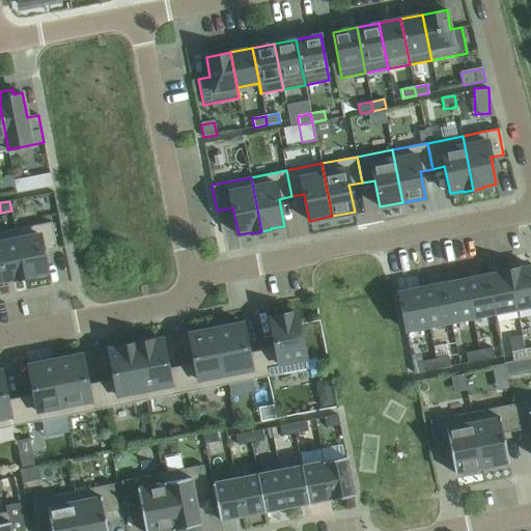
[(51,222),(15,229),(25,278),(34,276),(34,275),(47,272),(43,251),(56,248),(51,222)]
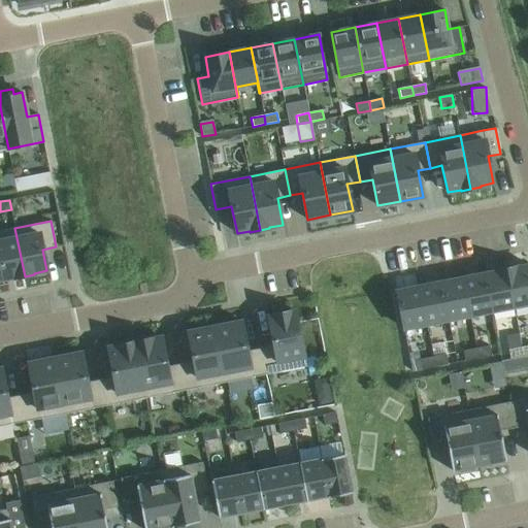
[(14,277),(25,276),(14,228),(0,230),(0,267),(2,279),(14,276),(14,277)]
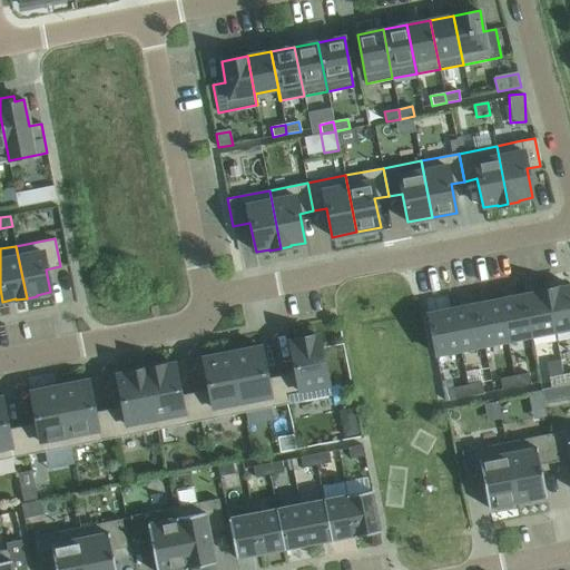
[(554,331),(569,327),(569,286),(558,290),(557,287),(547,290),(554,331)]
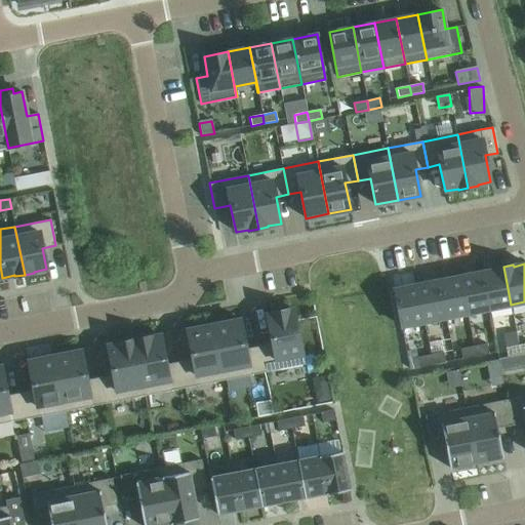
[(511,305),(503,267),(493,269),(494,270),(483,272),(490,309),(511,305)]
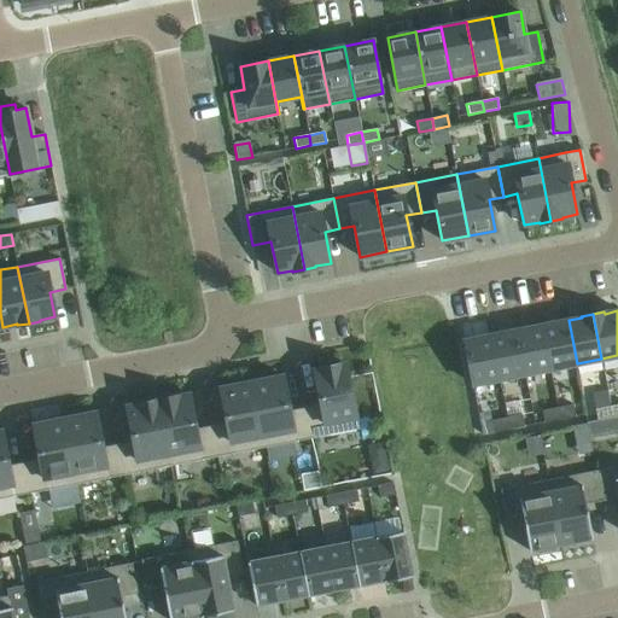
[(577,363),(569,320),(542,326),(551,369),(577,363)]
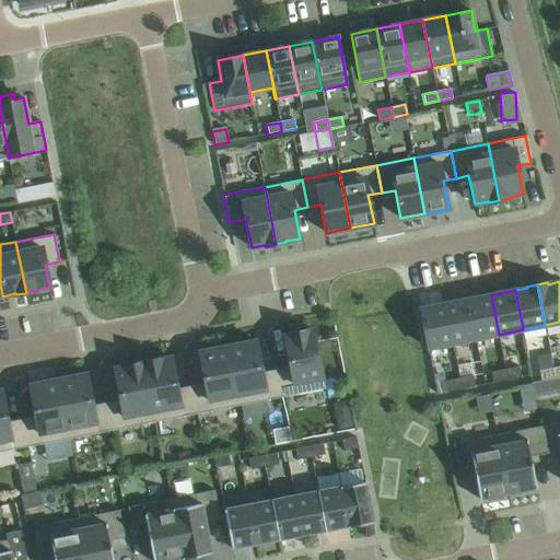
[(499,335),(491,295),(468,300),(476,339),(499,335)]
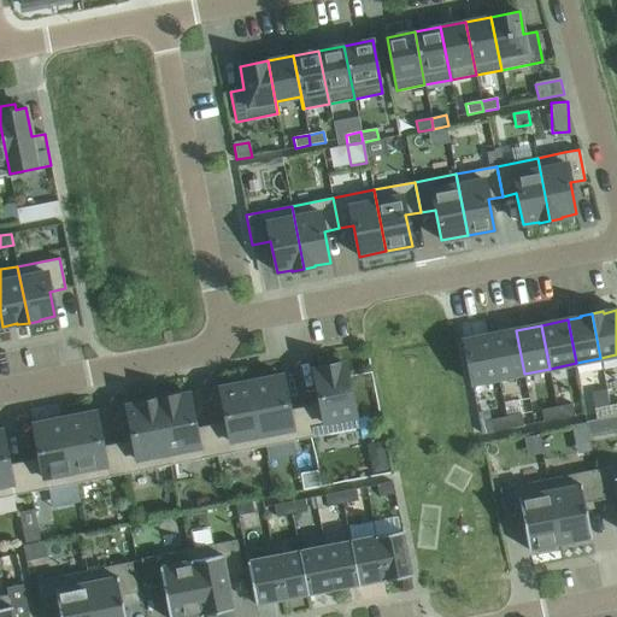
[(499,378),(524,374),(516,330),(491,335),(499,378)]
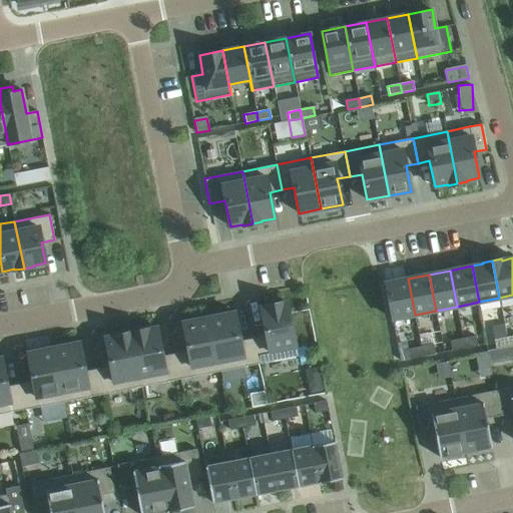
[(415,315),(408,279),(385,283),(392,319),(415,315)]
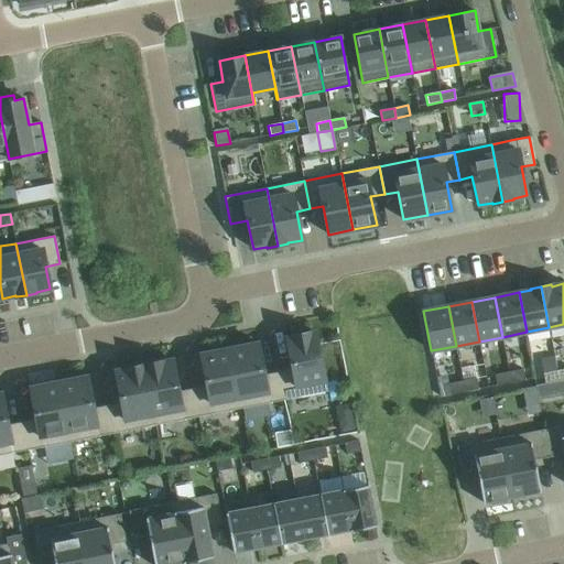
[(278,372),(283,400),(327,391),(315,332),(311,333),(311,332),(290,336),(290,337),(286,338),(292,369),(278,372)]
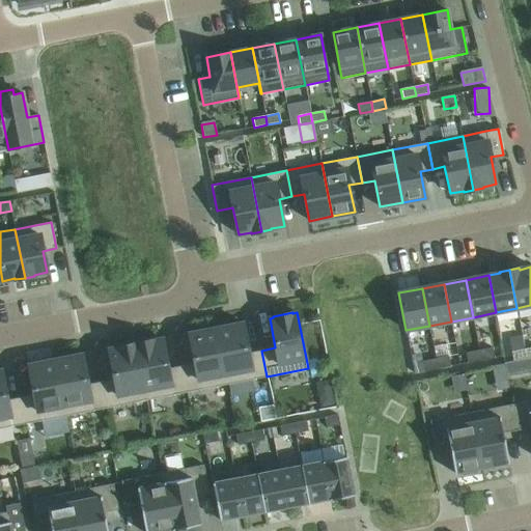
[(227,385),(267,376),(261,351),(249,353),(243,324),(216,329),(227,385)]
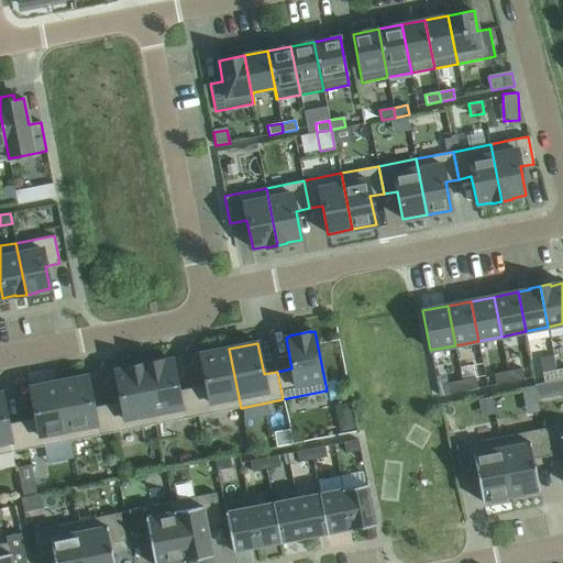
[(198,416),(241,408),(229,349),(200,354),(207,385),(192,388),(198,416)]
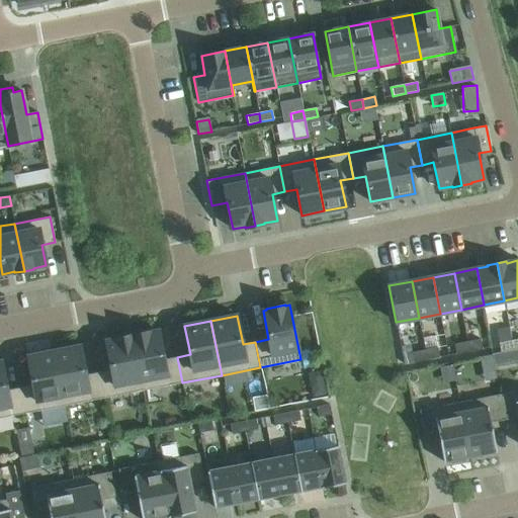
[(177,357),(164,359),(159,331),(151,332),(151,331),(132,335),(143,391),(182,382),(177,357)]
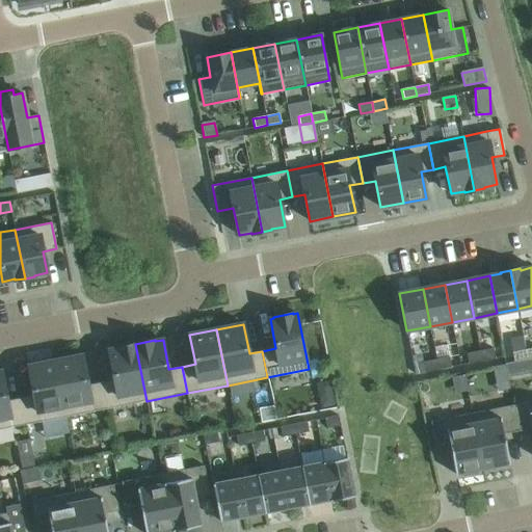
[(106,408),(147,401),(135,344),(116,347),(116,348),(109,350),(114,380),(101,382),(106,408)]
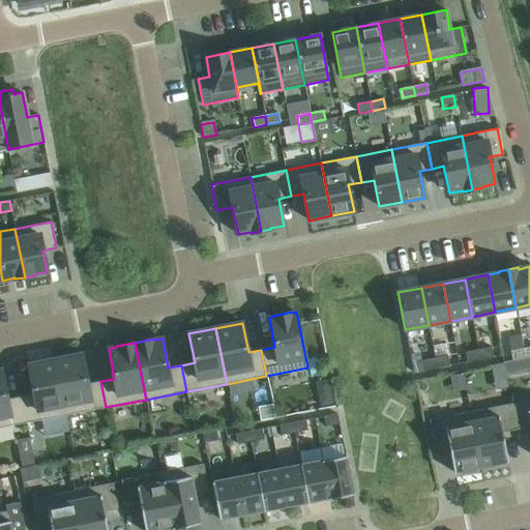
[(492,347),(478,350),(480,359),(493,357),(492,347)]
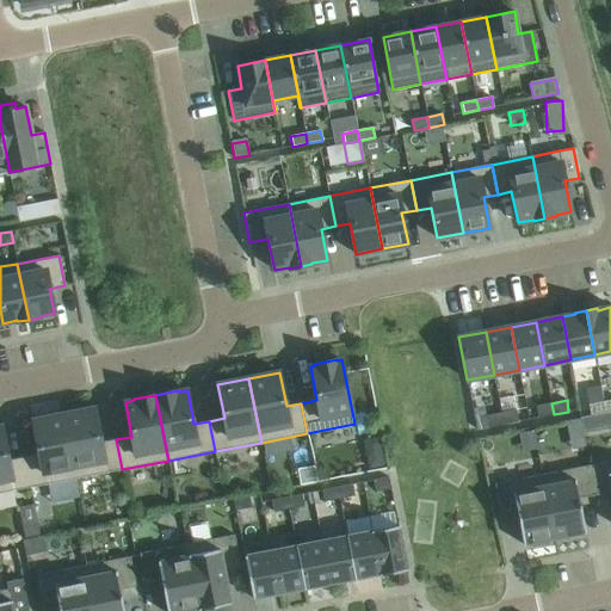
[(606,413),(604,401),(588,405),(591,417),(596,415),(606,413)]
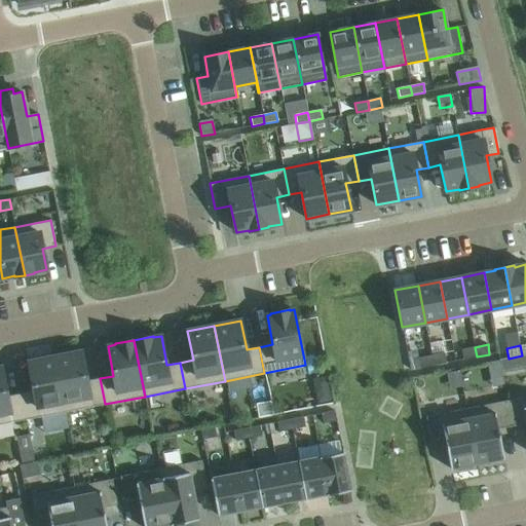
[(463,360),(477,357),(475,347),(461,349),(463,360)]
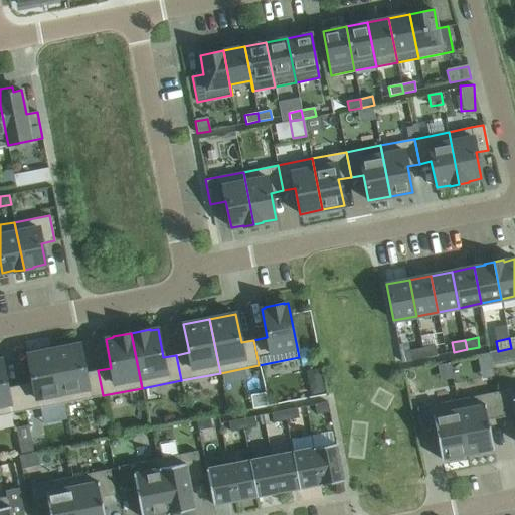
[(103,395),(98,370),(86,373),(79,344),(53,349),(64,403),(103,395)]
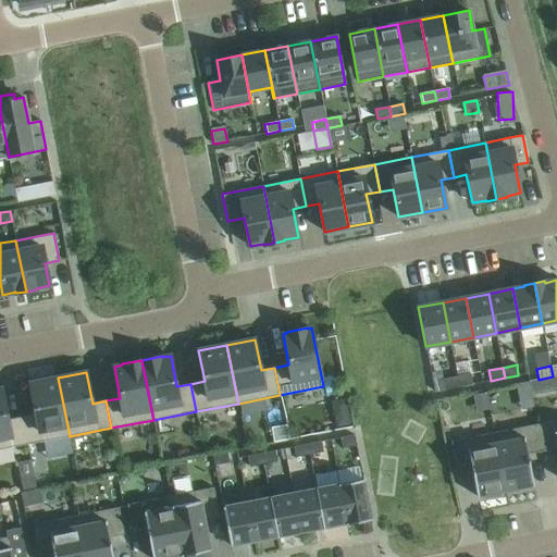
[(470,373),(456,376),(458,387),(472,384),(470,373)]
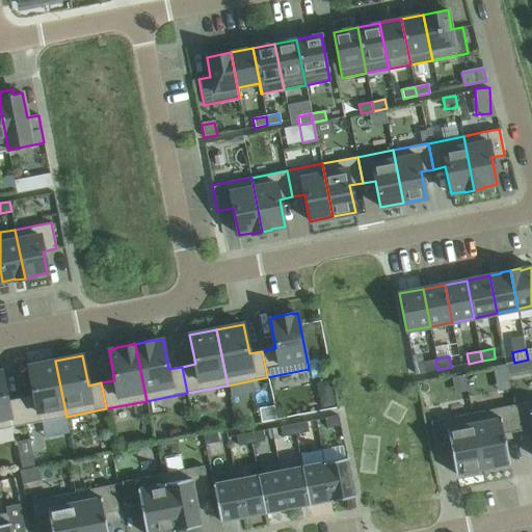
[(531,358),(528,360),(519,362),(521,375),(531,372),(531,358)]
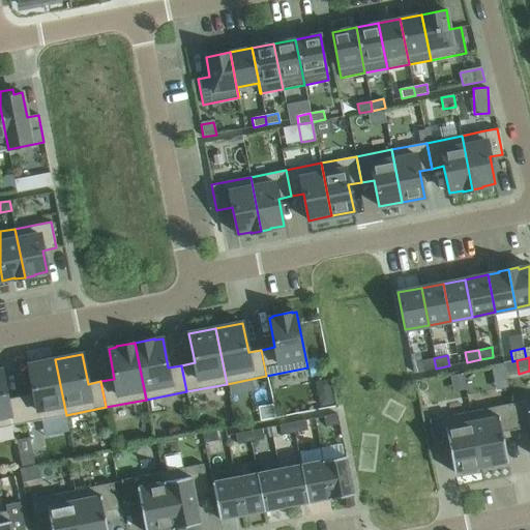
[(436,369),(434,358),(421,360),(423,371),(436,369)]
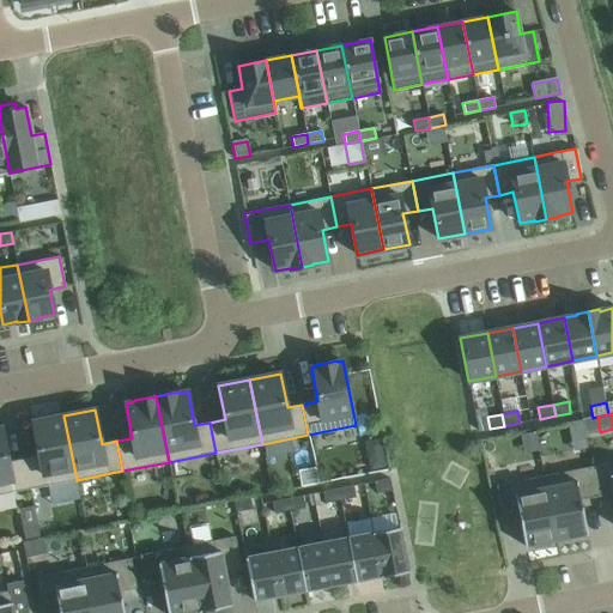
[(30,489),(77,480),(64,416),(32,422),(40,456),(24,459),(30,489)]
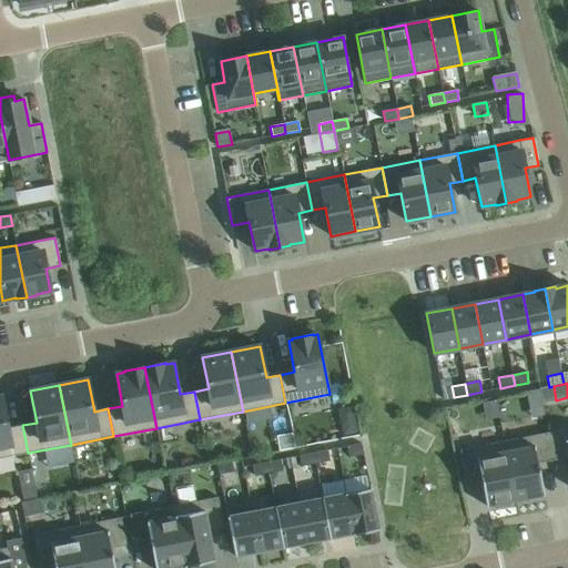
[(0,458),(28,453),(22,425),(8,428),(2,396),(0,396),(0,458)]
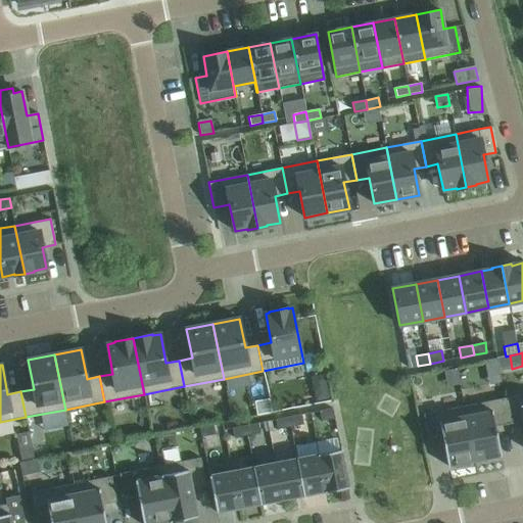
[(321,393),(315,394),(316,401),(329,399),(326,380),(319,381),(321,393)]
